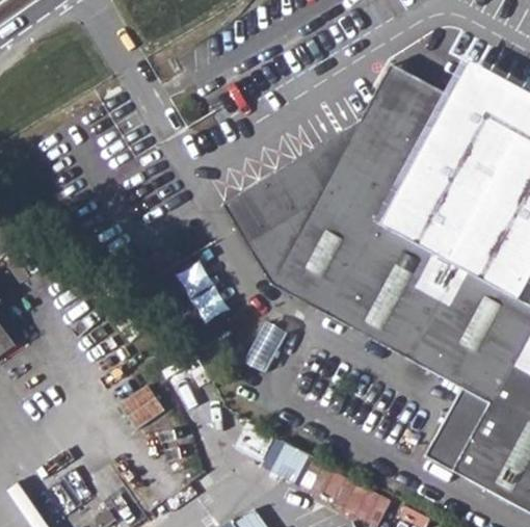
[(455,97),(391,62),(360,121),(224,201),(271,286),(464,387),(426,456),(529,511),(529,96),(527,94),(522,88),(518,97),(471,70),(455,97)]
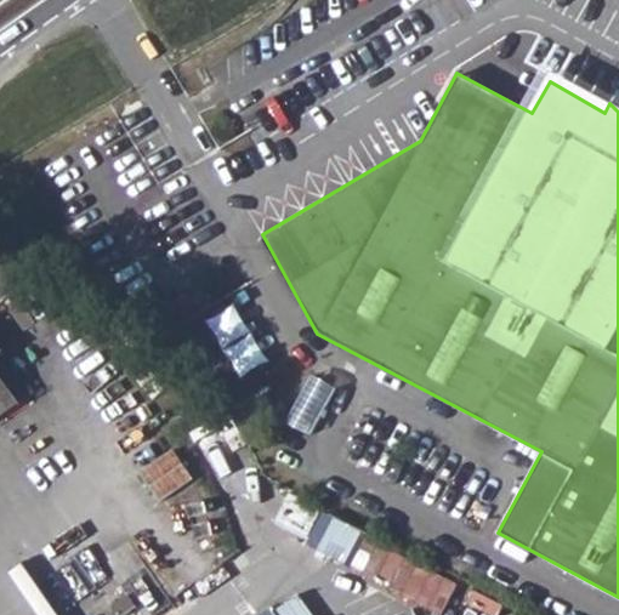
[(243,296),(216,309),(243,368),(270,356),(243,296)]
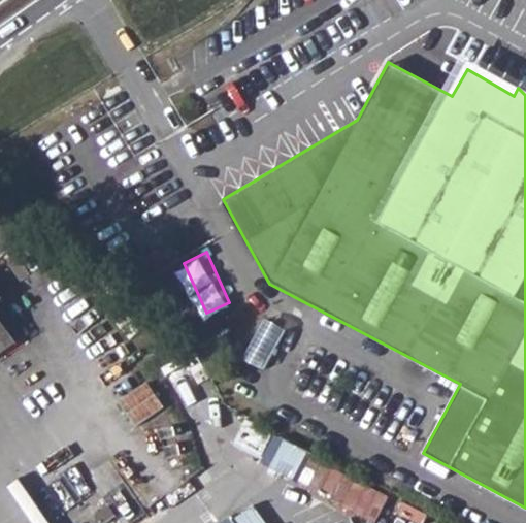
[(0,354),(23,338),(0,305),(0,300),(9,294),(0,281),(0,354)]
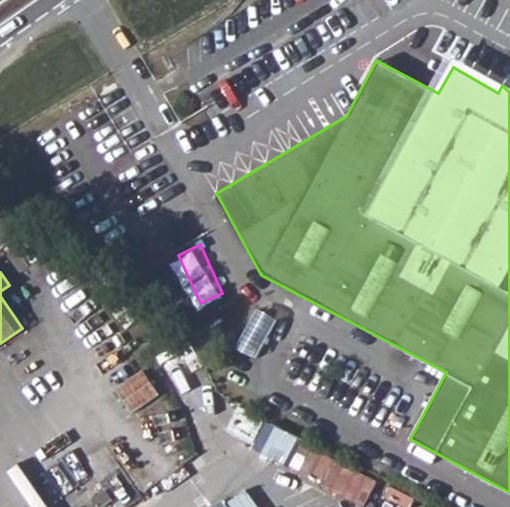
[(260,351),(281,312),(262,302),(241,341),(260,351)]
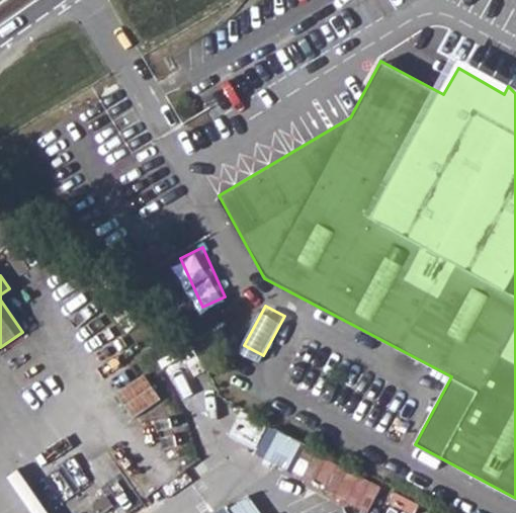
[(149,369),(121,387),(138,412),(165,394),(149,369)]
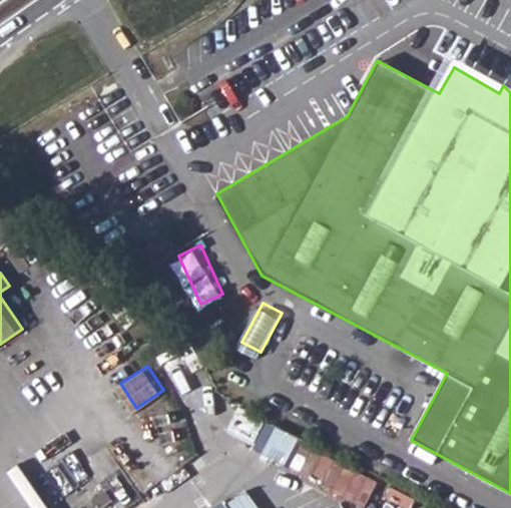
[(312,435),(290,423),(275,452),(297,463),(312,435)]
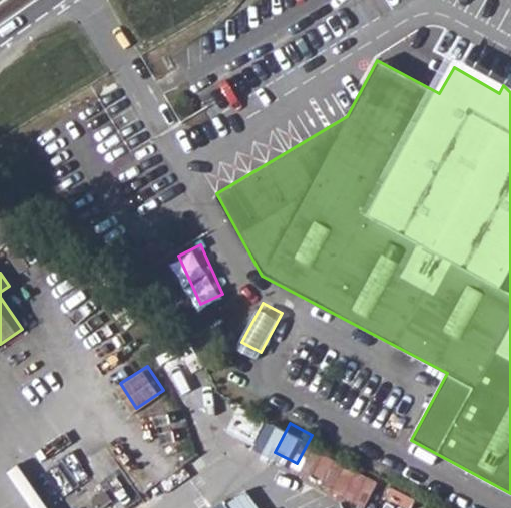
[(313,471),(369,501),(382,476),(326,447),(313,471)]
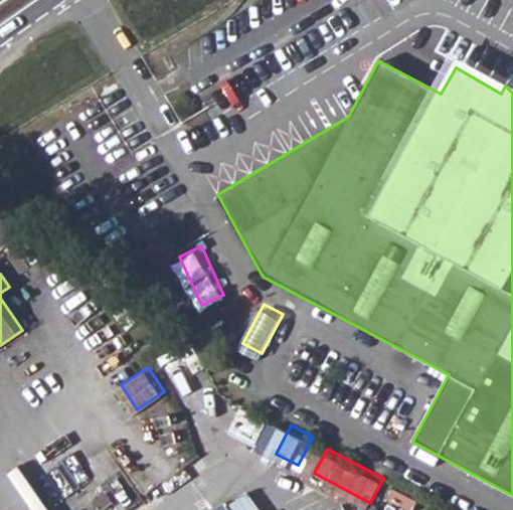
[(264,509),(248,489),(217,509),(264,509)]
